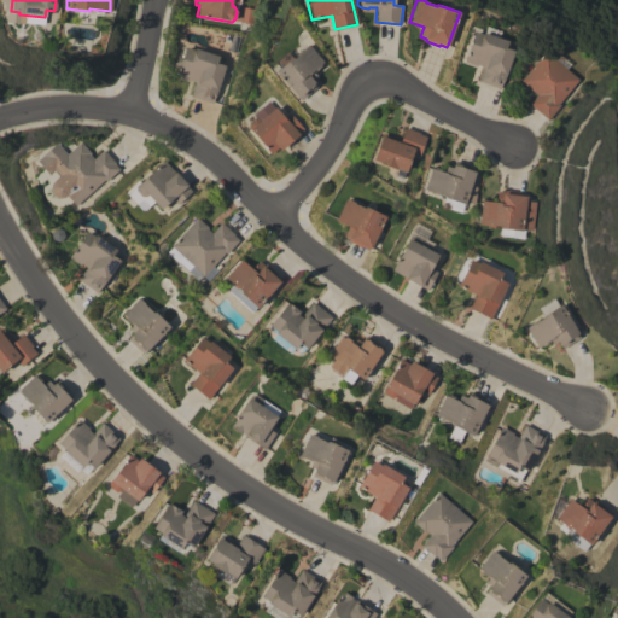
[(464,62),(466,54),(467,56),(468,50),(467,50),(474,31),(483,35),(487,27),(500,31),(497,38),(508,41),(506,46),(512,48),(512,50),(514,51),(506,74),(500,88),(478,81),(483,66),(477,64),(477,66),(464,62)]
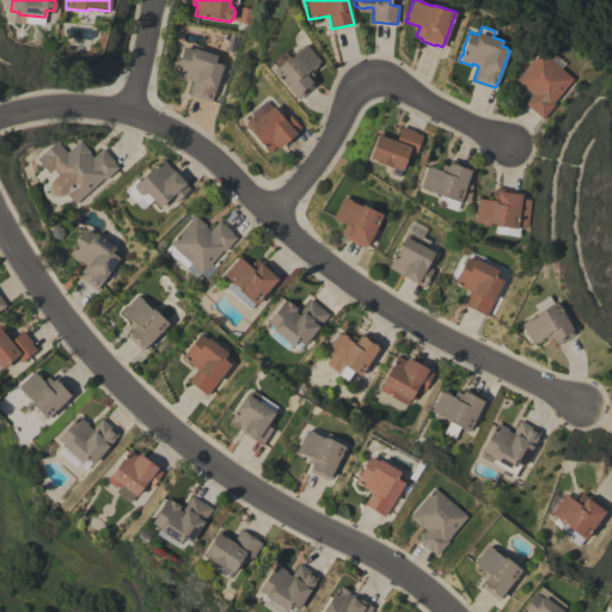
[(273,71),(289,56),(289,57),(293,54),(294,51),(297,50),(299,50),(306,44),(319,61),(316,63),(318,66),(310,72),(313,75),(308,79),(313,85),(298,99),(295,96),(294,96),(273,71)]
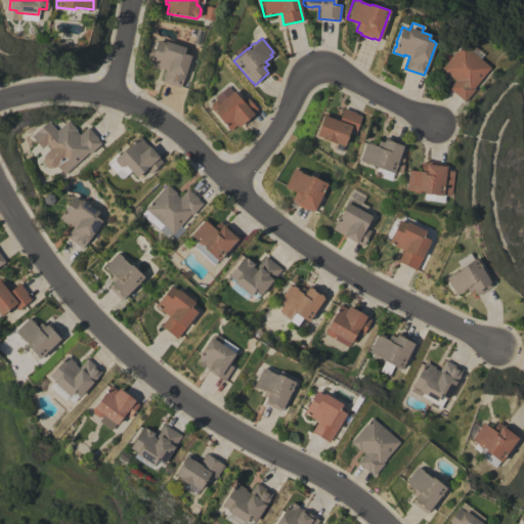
[(157,40),(165,42),(165,41),(185,47),(183,53),(190,55),(180,88),(161,81),(165,70),(160,68),(160,69),(148,66),(157,40)]
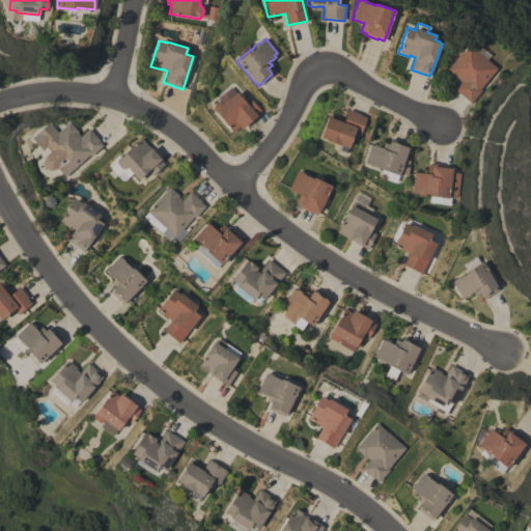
[(498,68),(480,89),(481,90),(471,103),(454,89),(462,81),(447,70),(468,44),(498,68)]
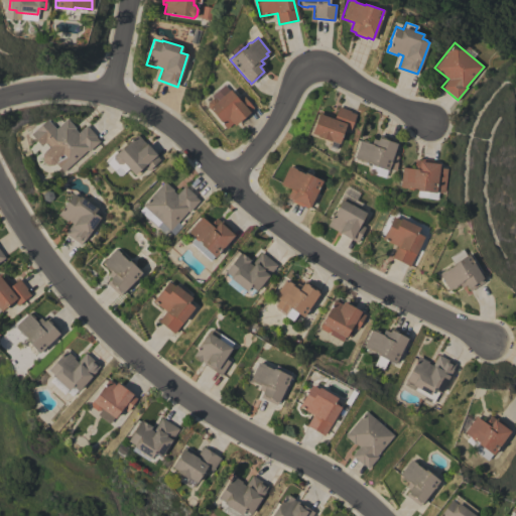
[(207,106),(207,102),(213,98),(211,96),(224,85),(237,100),(243,96),(253,108),(249,111),(249,112),(234,125),(232,123),(226,128),(207,106)]
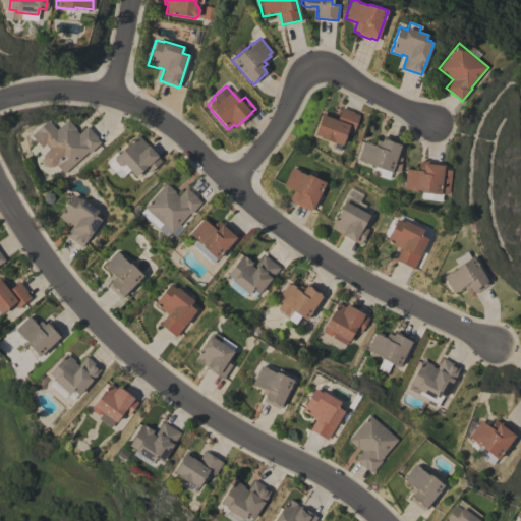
[(322,112),(338,118),(341,108),(353,112),(353,113),(359,115),(354,130),(347,128),(342,145),(334,141),(334,142),(320,137),(320,136),(314,134),(322,112)]
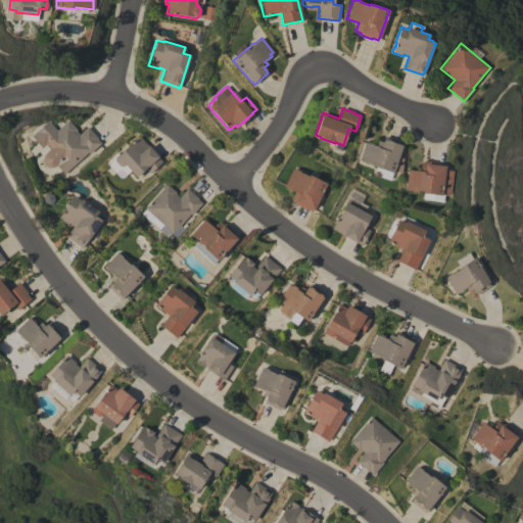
[(67,120),(76,129),(75,130),(79,134),(87,127),(97,138),(96,139),(100,143),(89,153),(88,152),(63,175),(55,165),(54,167),(52,167),(51,168),(49,168),(48,168),(46,167),(45,165),(44,164),(43,162),(42,160),(42,158),(43,156),(43,155),(44,153),(50,148),(45,143),(40,148),(30,136),(47,121),(56,131),(67,120)]
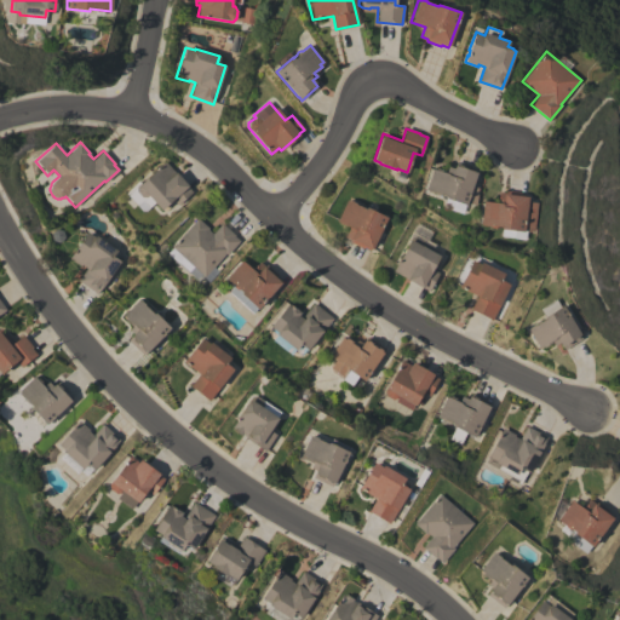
[(165,161),(191,191),(178,205),(172,199),(161,210),(154,202),(149,207),(143,200),(137,205),(125,193),(138,182),(141,183),(165,161)]
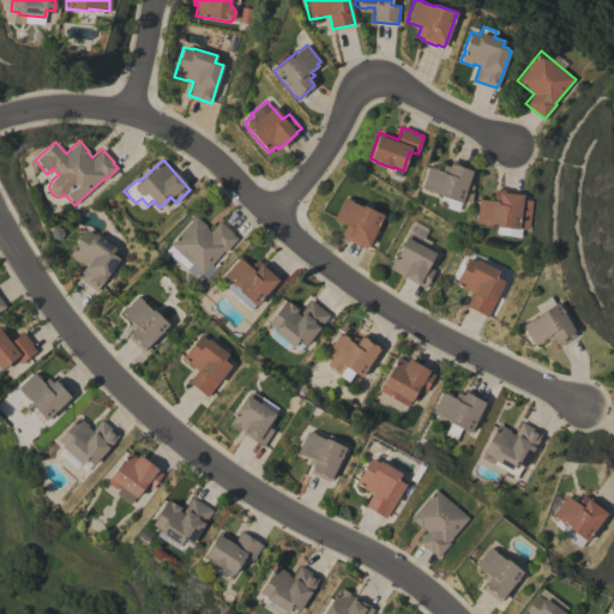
[(471,170),(461,203),(441,197),(441,194),(429,191),(422,190),(423,188),(421,187),(428,167),(440,172),(443,166),(450,167),(452,160),(465,163),(465,166),(471,167),(470,170),(471,170)]
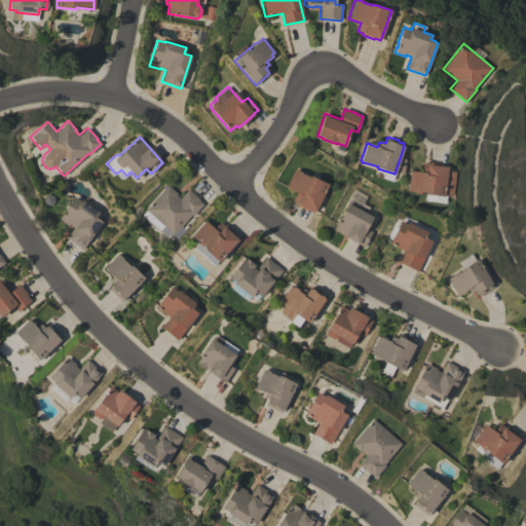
[(408,190),(409,179),(407,179),(408,175),(410,175),(410,171),(422,172),(423,162),(428,163),(429,161),(442,163),(441,164),(447,165),(447,166),(449,166),(448,171),(456,172),(453,196),(445,195),(445,196),(425,194),(425,192),(408,190)]
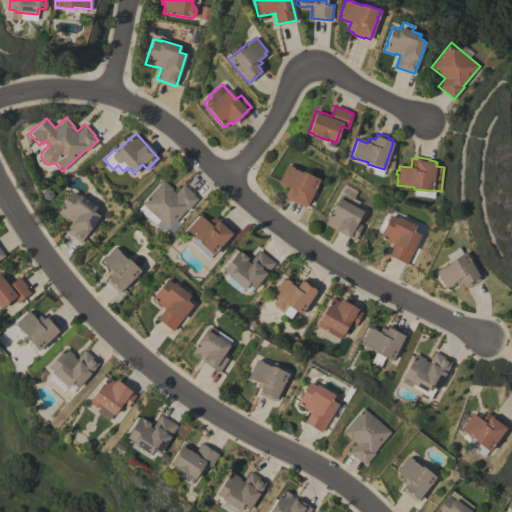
[(286,165),(287,165),(293,167),(292,168),(301,172),(302,171),(320,180),(307,206),(306,205),(305,206),(300,204),(300,205),(289,200),(290,198),(284,195),(288,187),(277,182),(286,165)]
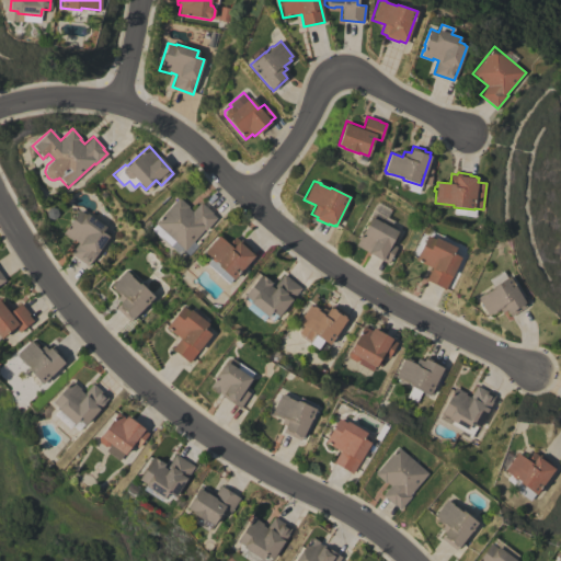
[(155,224),(179,197),(187,206),(187,207),(192,212),(201,202),(212,213),(217,218),(205,230),(204,229),(185,250),(155,224)]
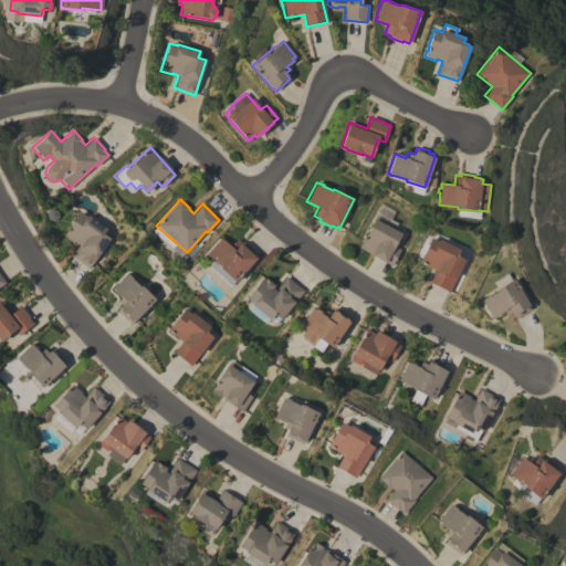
[(87,215),(106,228),(103,233),(109,238),(88,268),(71,255),(79,244),(74,241),(73,242),(63,236),(80,211),(86,216),(87,215)]
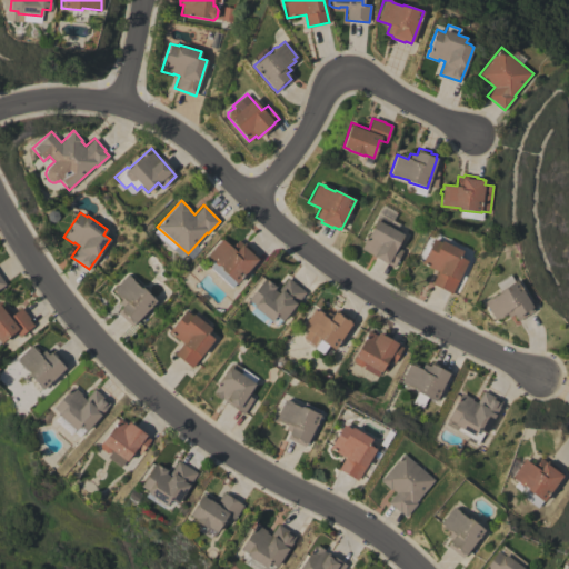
[(360,248),(376,220),(375,220),(378,212),(399,225),(396,230),(403,235),(397,247),(402,250),(393,267),(360,248)]
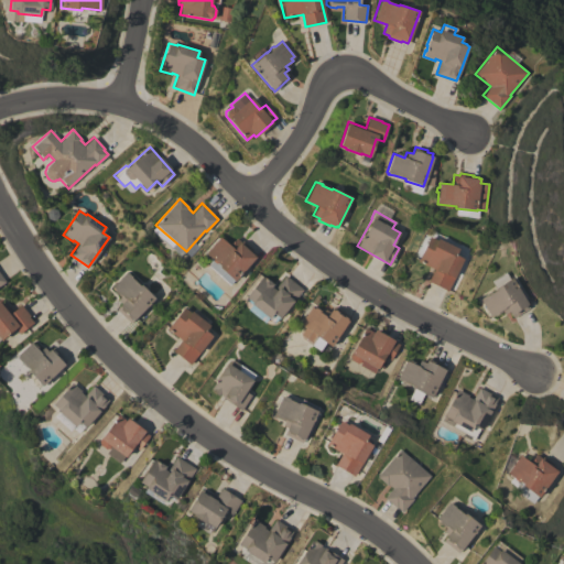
[(175,243),(155,226),(152,230),(172,248),(175,243)]
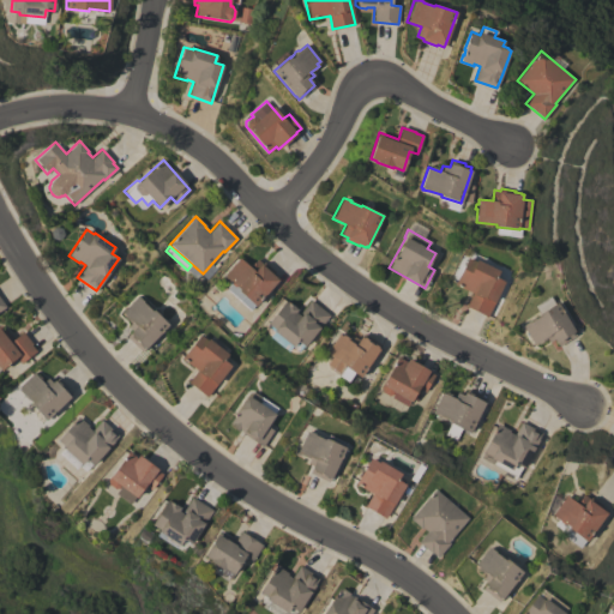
[(256,306),(254,305),(250,309),(227,290),(227,287),(232,282),(223,275),(239,258),(250,266),(257,259),(262,263),(263,262),(274,271),(272,274),(278,280),(256,306)]
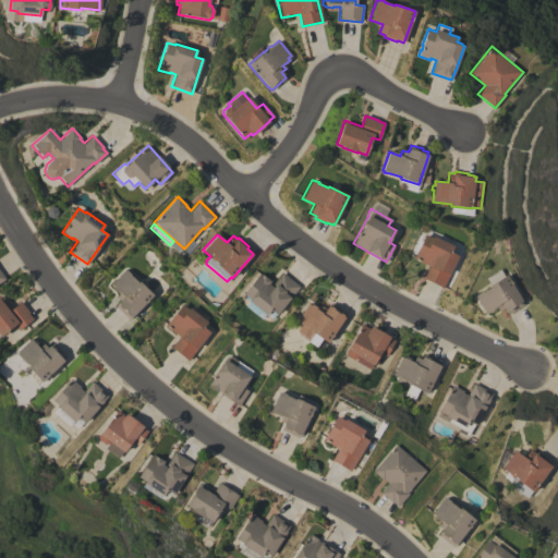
[(413,258),(425,234),(432,238),(433,235),(453,246),(450,252),(459,256),(443,287),(424,277),(429,266),(413,258)]
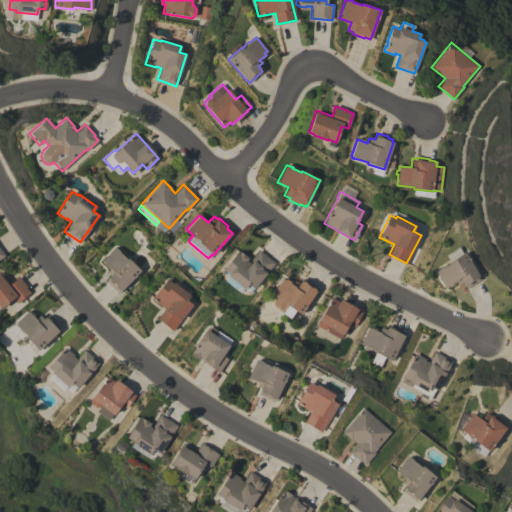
[(118,293),(106,280),(110,276),(106,272),(109,269),(103,263),(104,262),(102,260),(114,248),(115,249),(116,247),(119,251),(119,252),(126,259),(127,258),(140,270),(118,293)]
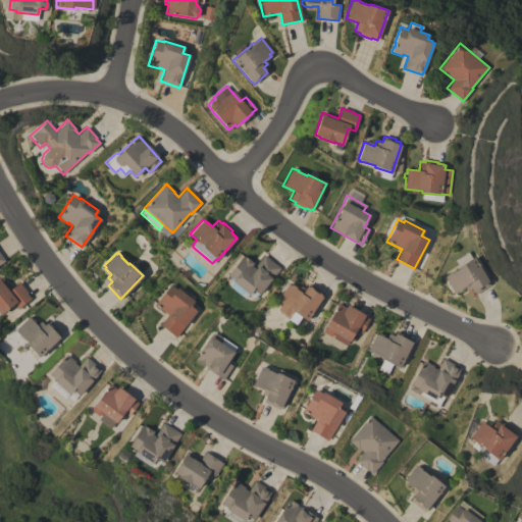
[(264,255),(280,268),(259,294),(258,294),(254,299),(248,294),(245,299),(229,285),(232,281),(228,278),(229,276),(227,274),(243,256),(245,258),(246,257),(253,263),(251,265),(254,267),(264,255)]
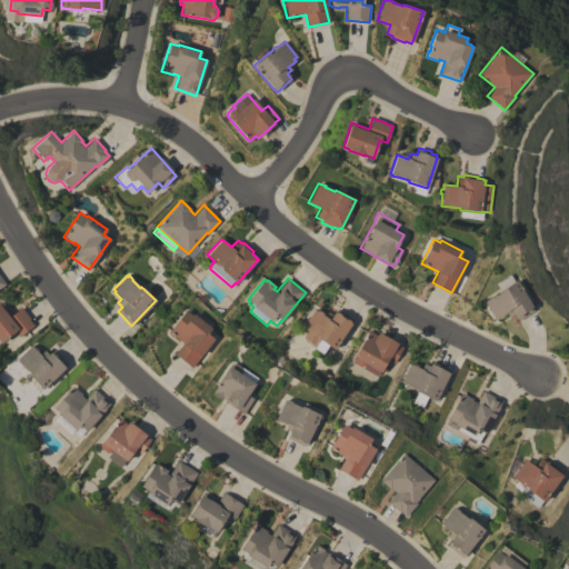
[(516,280),(532,307),(531,307),(533,310),(518,320),(513,313),(508,317),(506,313),(498,319),(497,317),(495,319),(483,301),(485,301),(485,300),(490,297),(490,298),(500,292),(499,290),(516,280)]
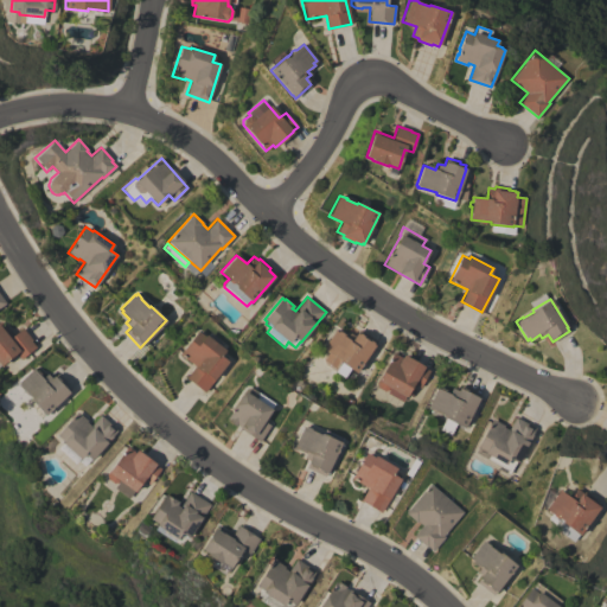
[(0,325),(11,338),(23,327),(32,339),(31,340),(36,346),(20,359),(16,353),(1,365),(0,363),(0,325)]
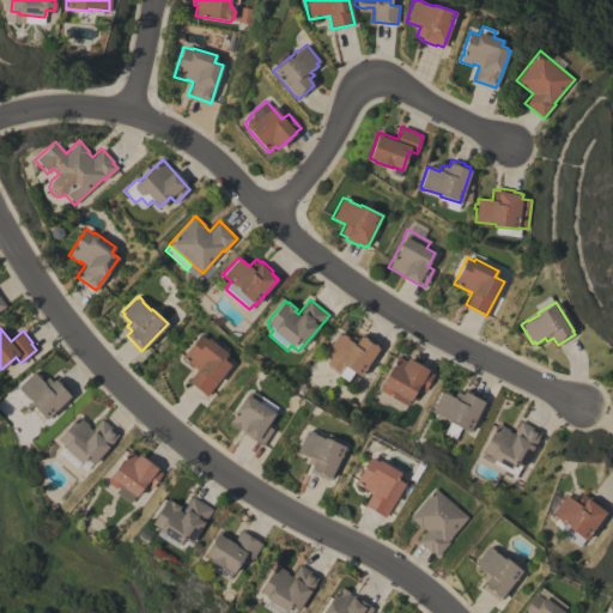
[(381,345),(378,347),(378,349),(359,376),(343,364),(344,363),(339,359),(338,360),(333,357),(327,352),(328,352),(326,351),(338,333),(341,335),(343,334),(347,337),(346,338),(354,344),(360,335),(362,337),(363,333),(381,345)]
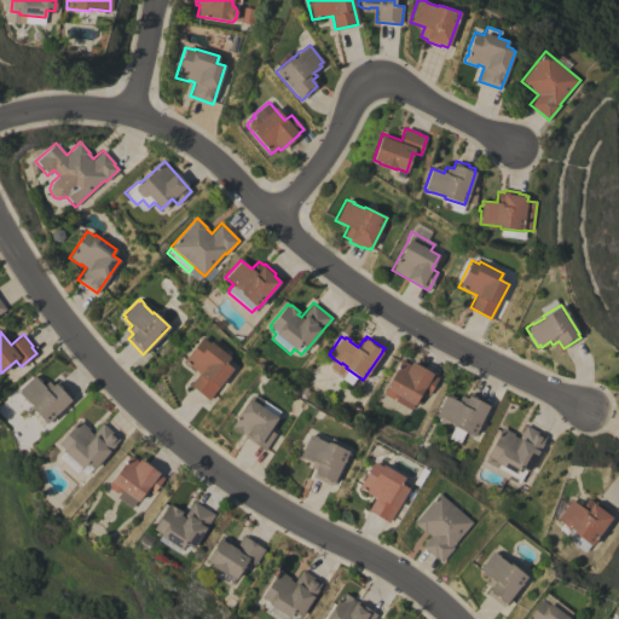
[(183,360),(201,337),(209,343),(210,341),(230,357),(225,363),(232,369),(208,400),(190,385),(198,374),(183,360)]
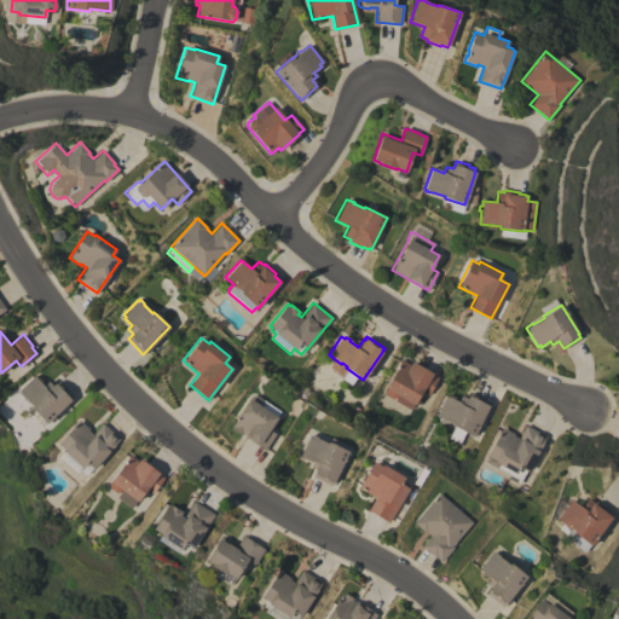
[(401,359),(410,364),(411,362),(433,372),(432,375),(438,377),(429,395),(422,392),(420,395),(424,398),(421,404),(416,401),(415,404),(414,404),(410,409),(394,400),(397,398),(392,399),(385,394),(383,391),(386,386),(387,386),(401,359)]
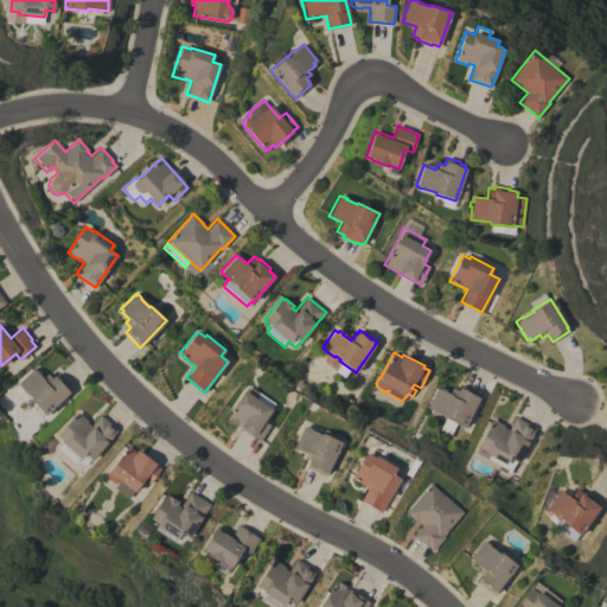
[(57,374),(68,383),(66,384),(71,390),(45,415),(30,400),(32,397),(23,389),(18,385),(19,384),(18,383),(32,369),(42,378),(46,374),(51,378),(53,376),(55,376),(57,374)]
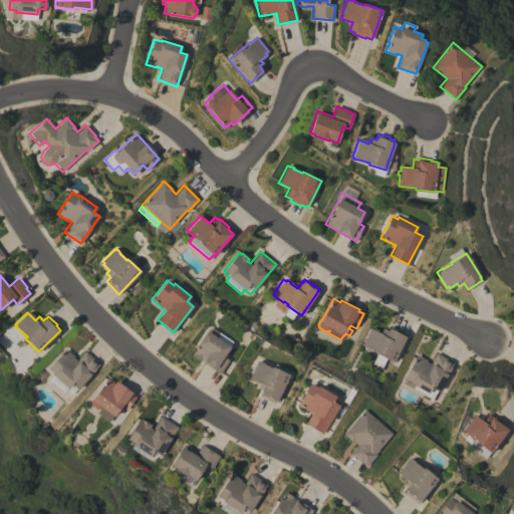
[(394,362),(377,353),(377,352),(374,350),(371,351),(368,349),(368,348),(363,345),(363,344),(362,344),(369,328),(379,333),(382,328),(387,330),(389,327),(390,327),(392,325),(402,330),(401,331),(407,334),(405,336),(406,337),(394,362)]
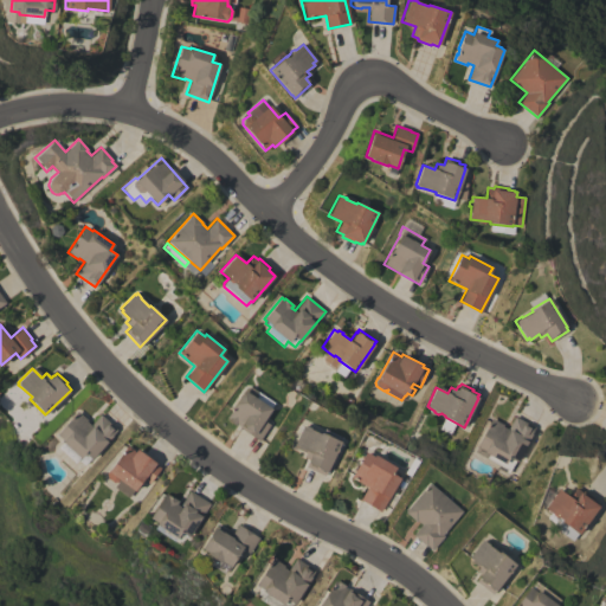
[(245,387),(250,387),(274,403),(270,408),(271,408),(263,420),(269,425),(259,440),(239,427),(239,426),(236,424),(234,424),(227,419),(227,418),(226,418),(245,387)]
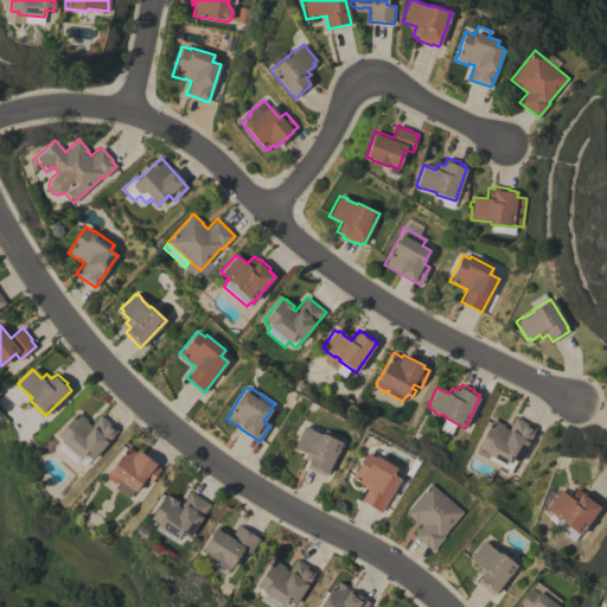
[(62,442),(63,441),(57,435),(77,411),(87,420),(85,421),(91,426),(101,415),(117,430),(91,460),(85,454),(81,459),(62,442)]
